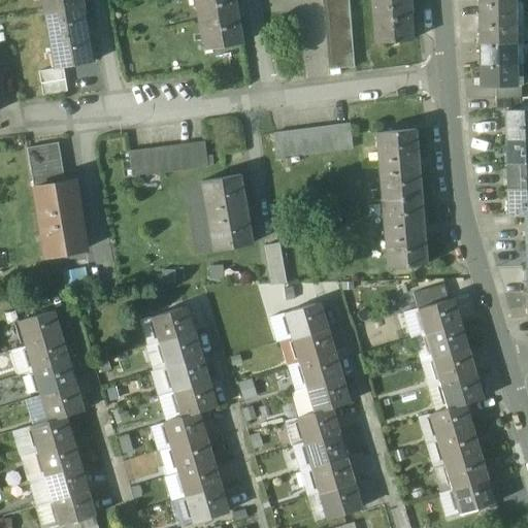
[(80,0),(40,0),(42,10),(81,3),(80,0)]
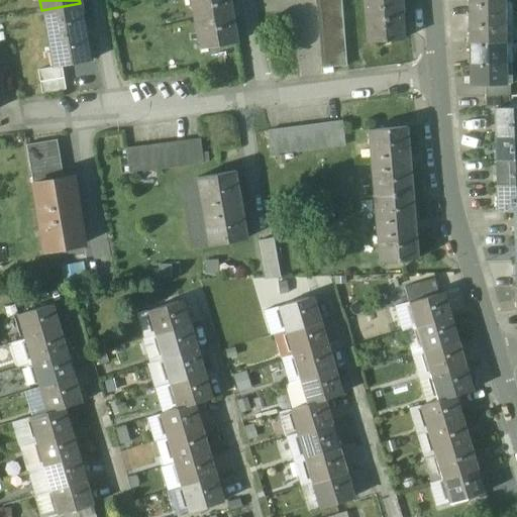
[(228,0),(189,0),(198,49),(236,43),(228,0)]
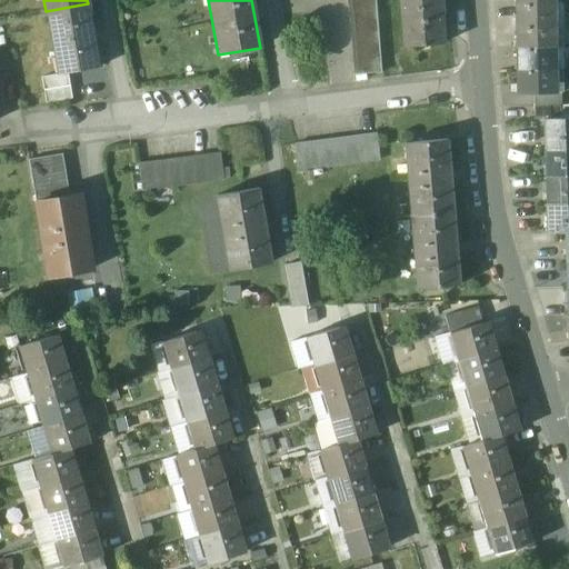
[(375,0),(349,0),(347,1),(349,13),(376,12),(375,0)]
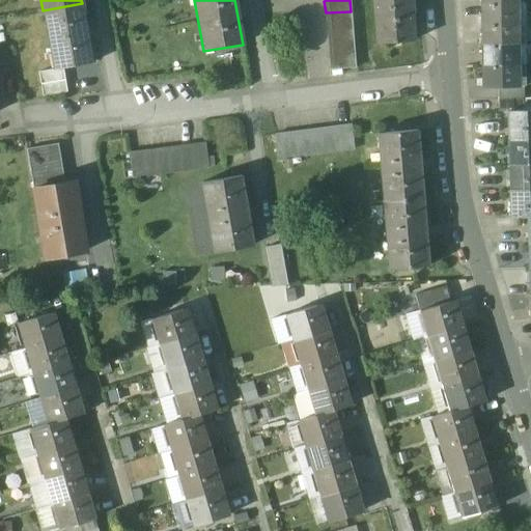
[(409,0),(371,0),(375,45),(412,43),(409,0)]
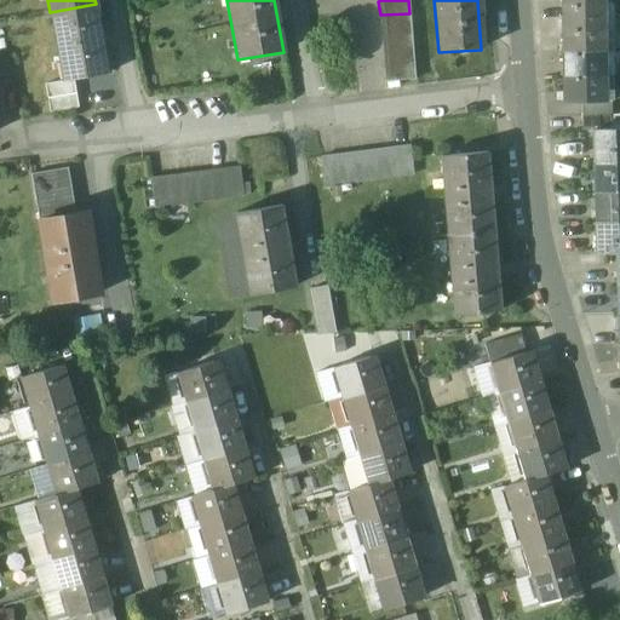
[(603,3),(562,4),(562,29),(604,27),(603,3)]
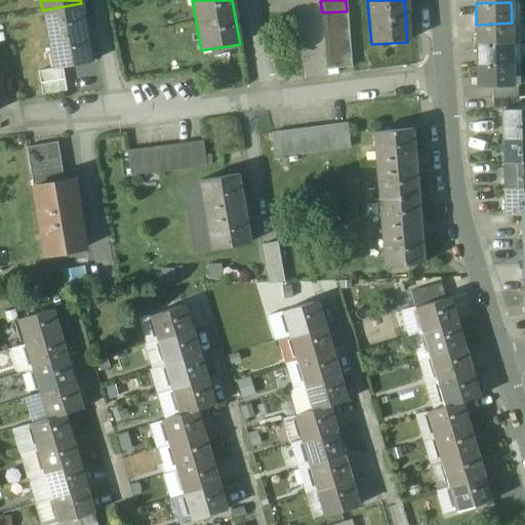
[(81,3),(42,10),(52,70),(91,64),(81,3)]
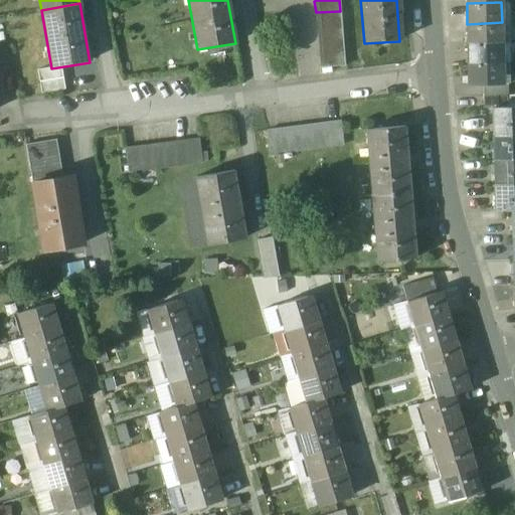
[(340,11),(316,12),(318,34),(342,33),(340,11)]
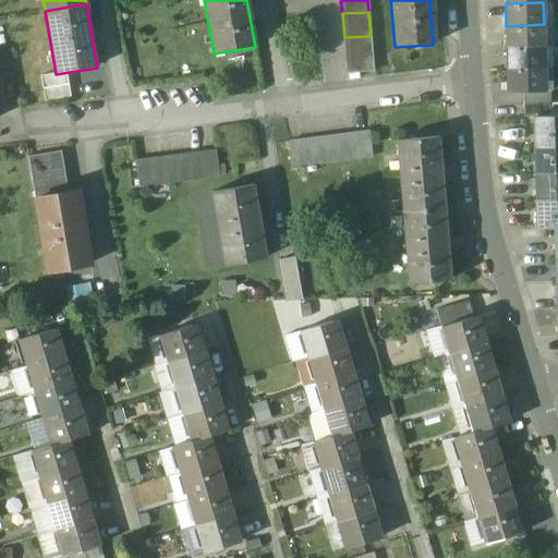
[(544,24),(506,26),(506,48),(544,47),(544,24)]
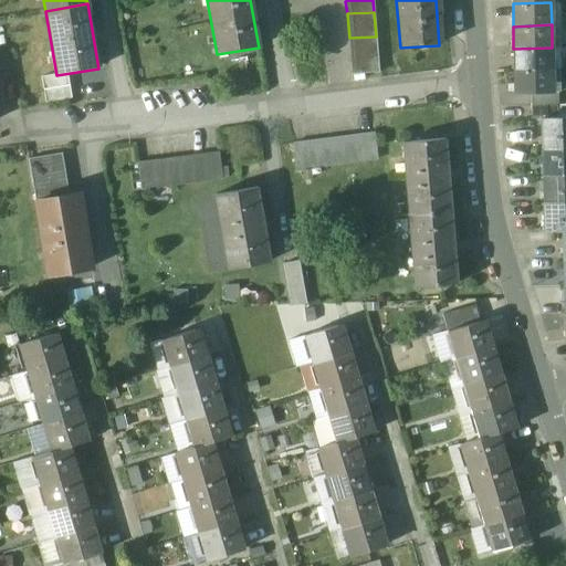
[(376,37),(349,38),(353,75),(379,73),(376,37)]
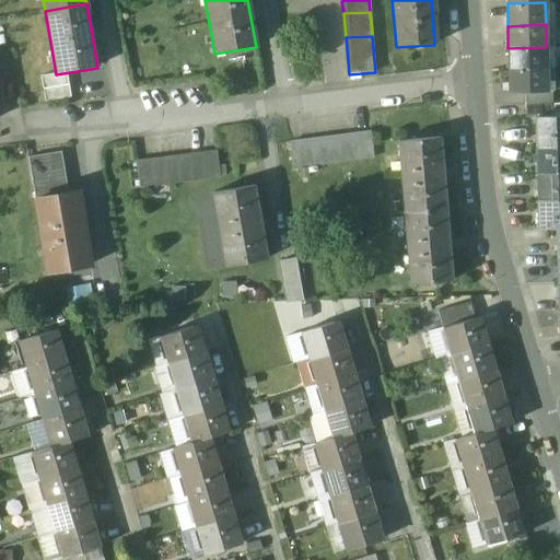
[(546,47),(508,48),(509,71),(547,69),(546,47)]
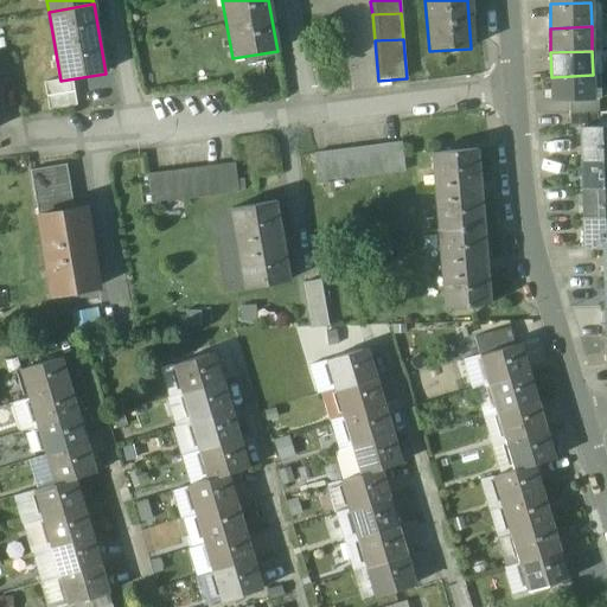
[(593,75),(551,77),(551,100),(568,98),(593,97),(593,75)]
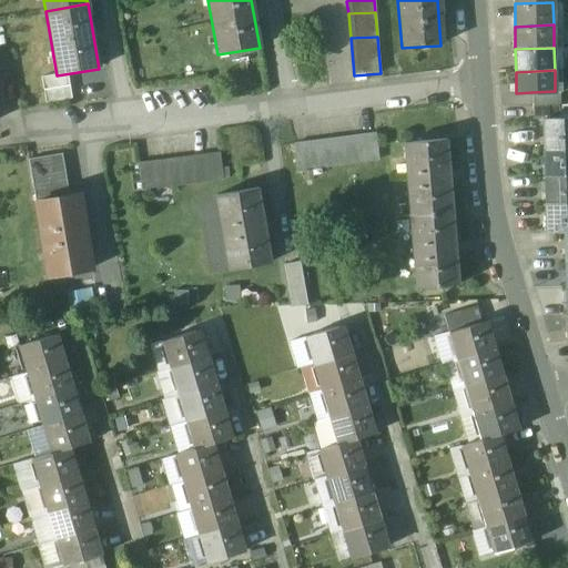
[(555,91),(531,92),(531,107),(558,105),(558,92),(555,91)]
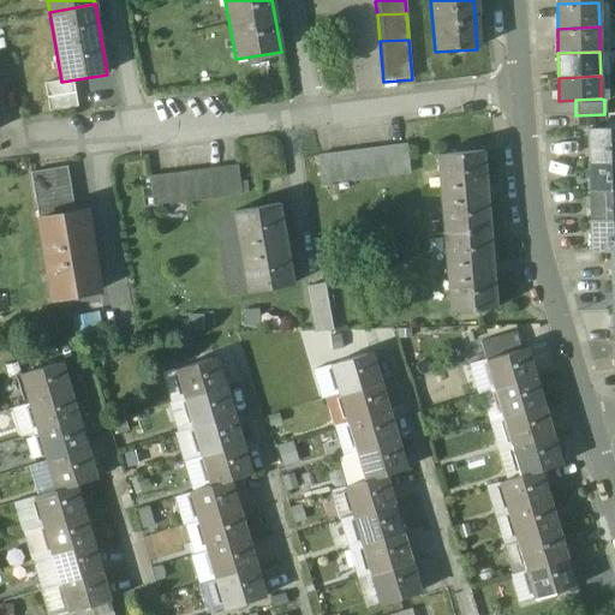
[(604,114),(575,115),(577,131),(587,131),(587,129),(604,129),(604,114)]
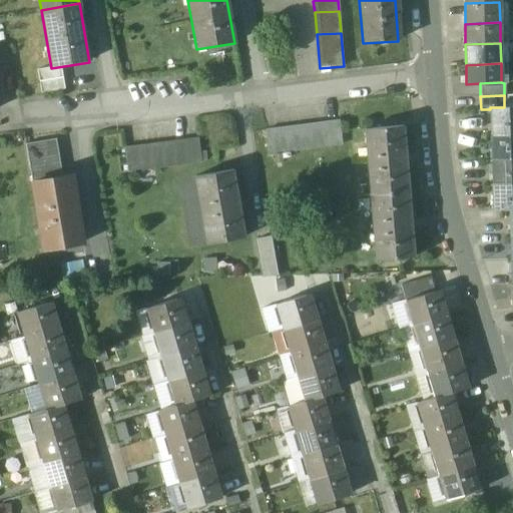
[(504,107),(490,107),(490,109),(490,134),(512,133),(512,107),(510,107),(504,107)]
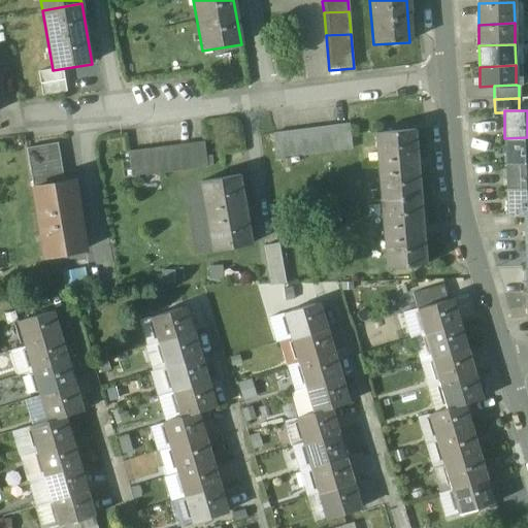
[(348,124),(334,126),(337,150),(351,149),(348,124)]
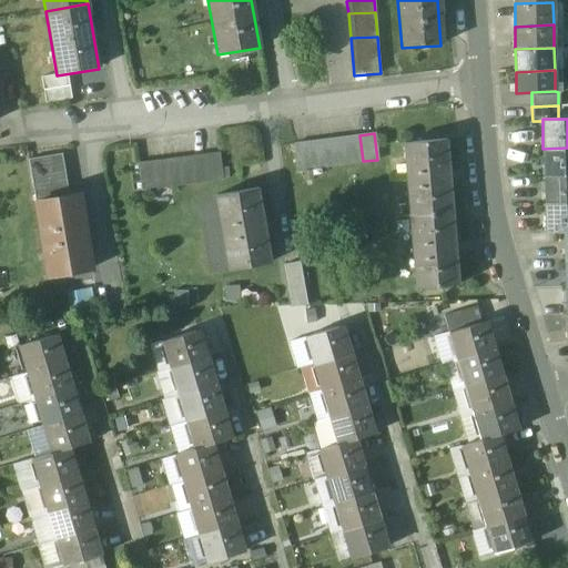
[(359,135),(346,138),(350,163),(363,161),(359,135)]
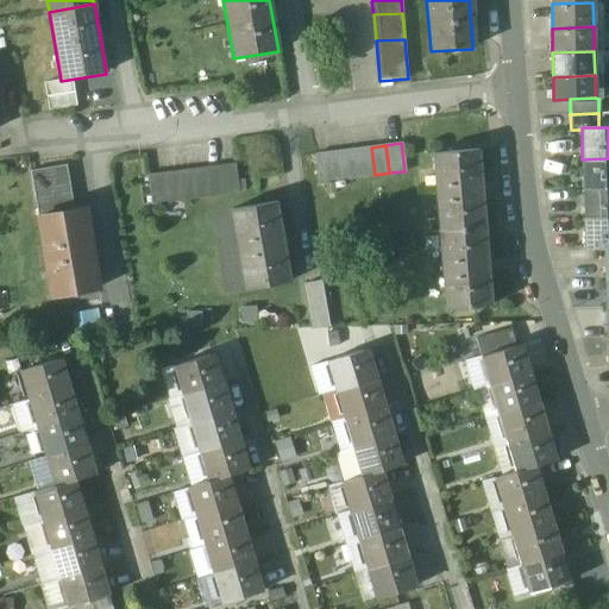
[(371,148),(357,149),(360,176),(375,175),(371,148)]
